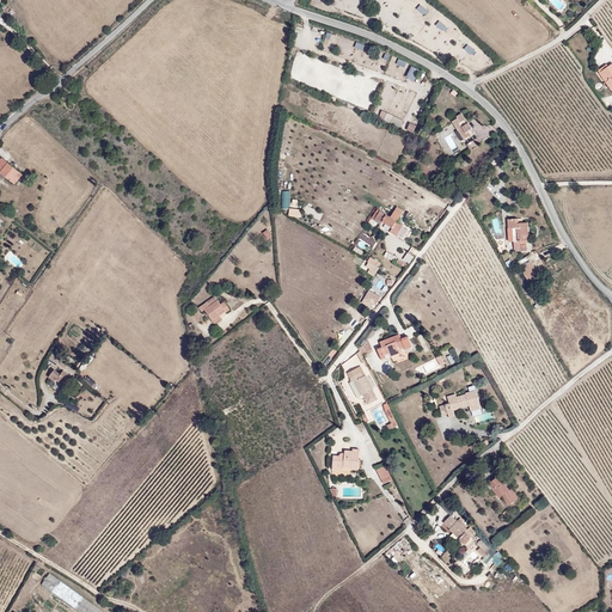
[(439,20),(435,24),(442,30),(446,26),(439,20)]
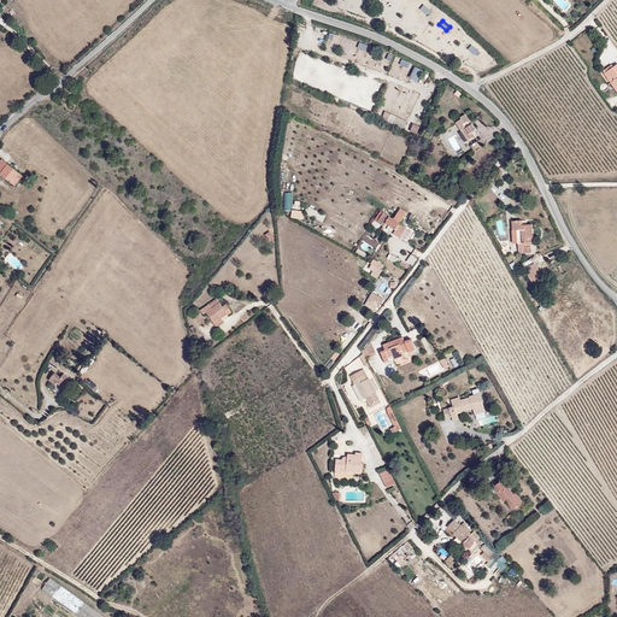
[(471,43),(468,48),(475,54),(479,50),(471,43)]
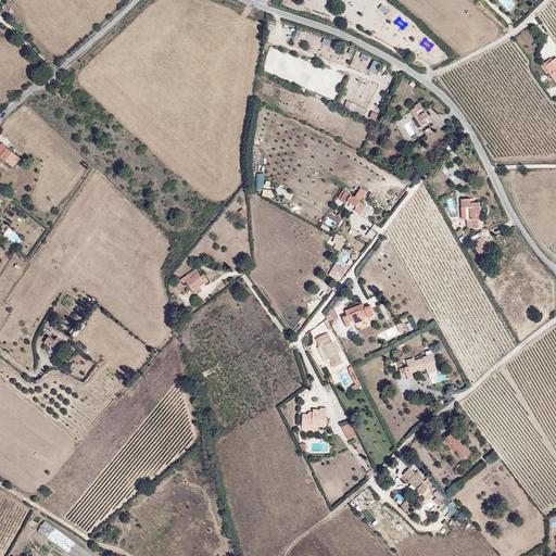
[(555,59),(544,67),(555,85),(555,59)]
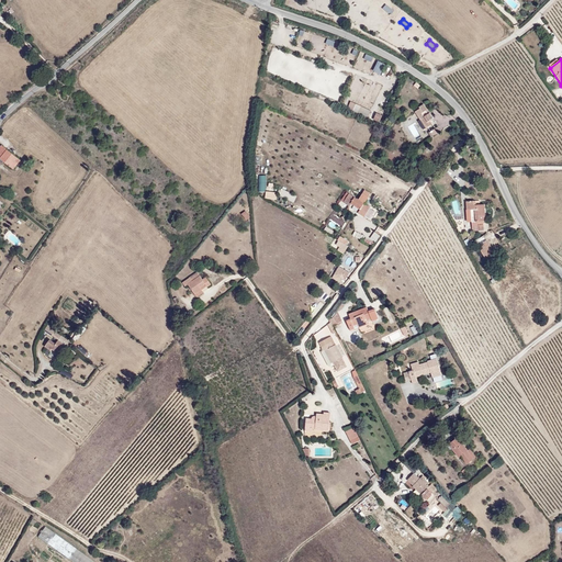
[(336,88),(335,68),(316,69),(317,92),(323,92),(323,88),(326,88),(327,92),(329,92),(329,88),(336,88)]
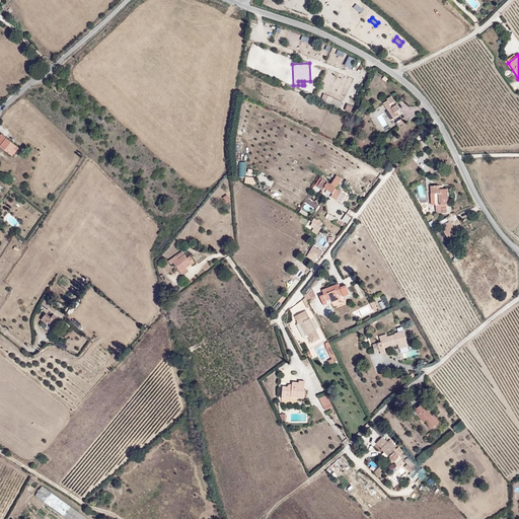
[(322,93),(320,100),(330,103),(332,96),(322,93)]
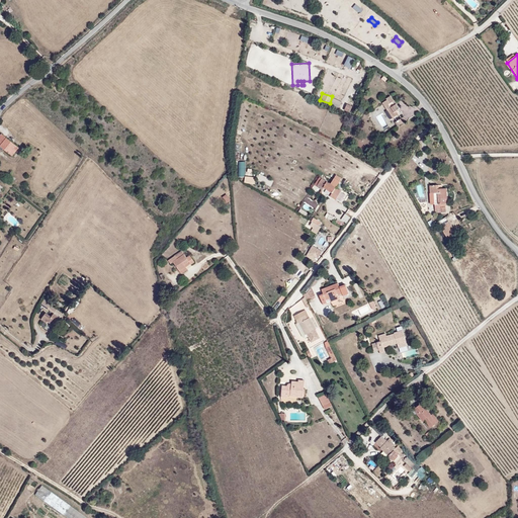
[(398,107),(387,94),(383,97),(384,98),(379,101),(385,109),(386,108),(392,115),(397,111),(396,109),(398,107)]
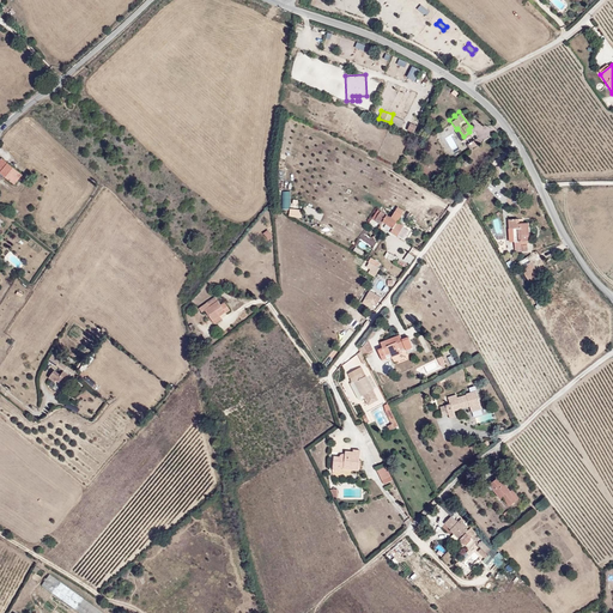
[(394,115),(390,122),(401,127),(404,120),(394,115)]
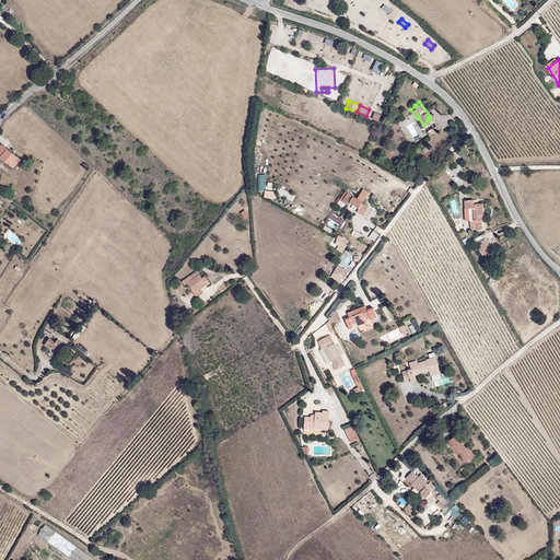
[(376,123),(380,115),(374,112),(371,119),(376,123)]
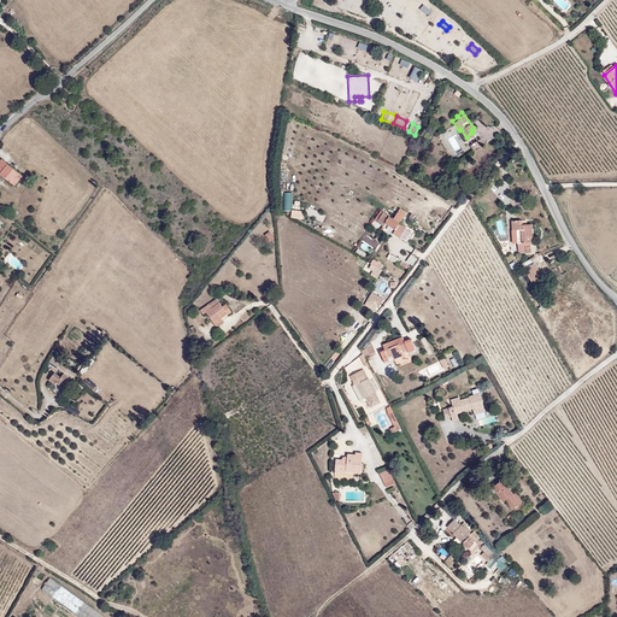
[(472,147),(482,140),(479,135),(469,142),(472,147)]
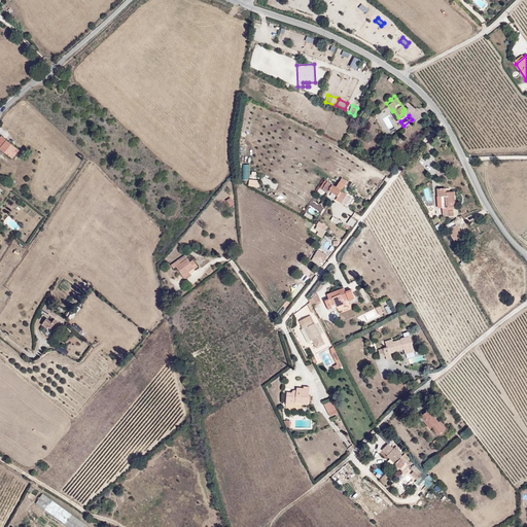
[(2,136),(0,139),(0,148),(9,156),(16,148),(2,136)]
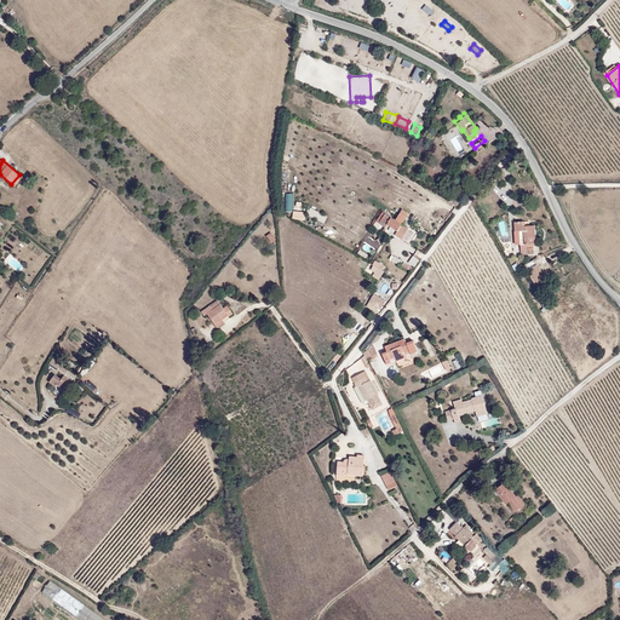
[(15,188),(23,178),(19,174),(11,184),(15,188)]
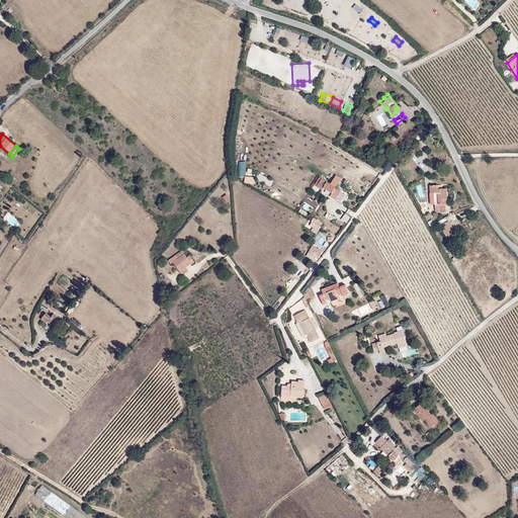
[(259,174),(256,179),(271,186),(273,180),(259,174)]
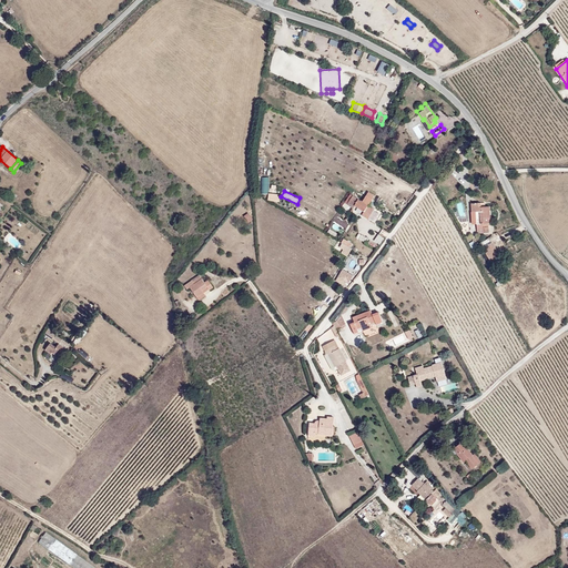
[(368,219),(374,210),(353,196),(347,205),(353,209),(355,205),(363,211),(361,214),(368,219)]
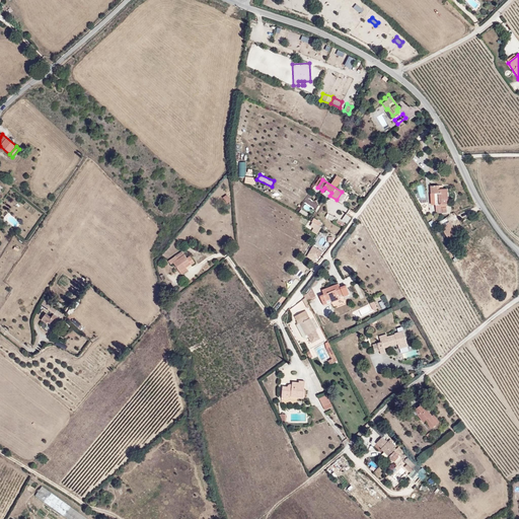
[(429,183),(429,191),(433,191),(433,212),(444,212),(444,208),(446,207),(446,188),(442,188),(442,183),(429,183)]
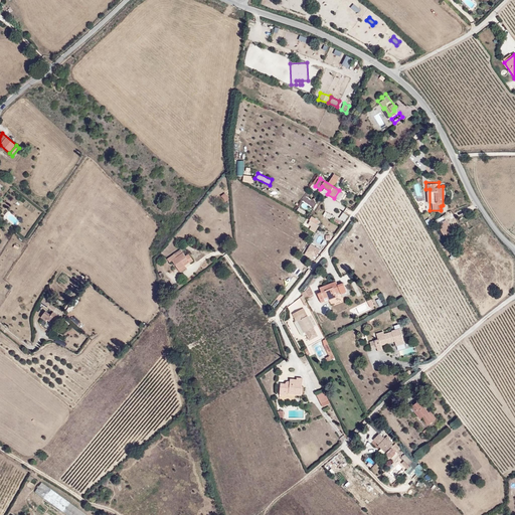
[(302,201),(314,207),(317,202),(305,196),(302,201)]
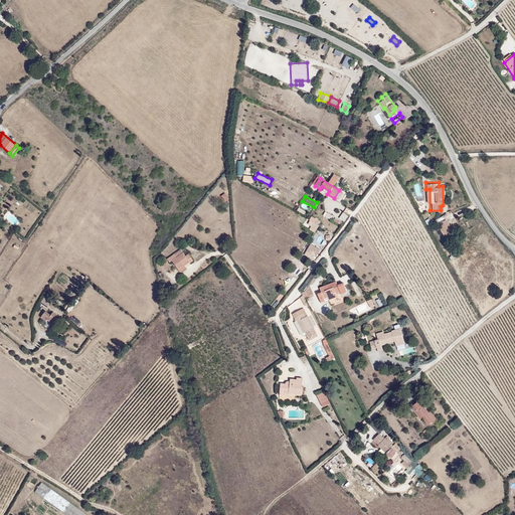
[(330,219),(332,214),(325,210),(322,215),(330,219)]
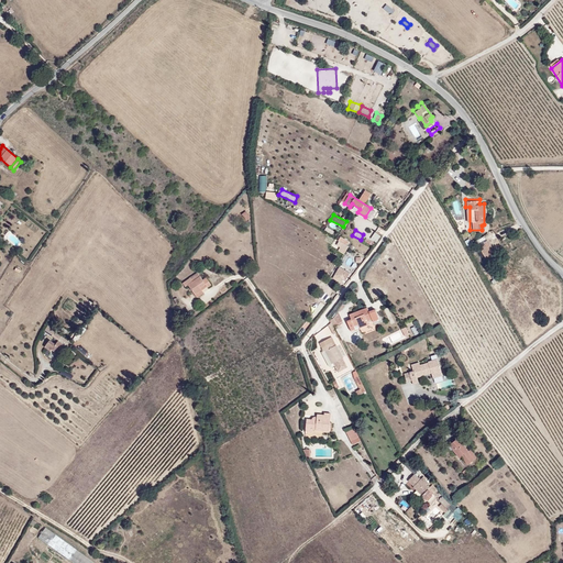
[(370,238),(376,242),(381,235),(375,231),(370,238)]
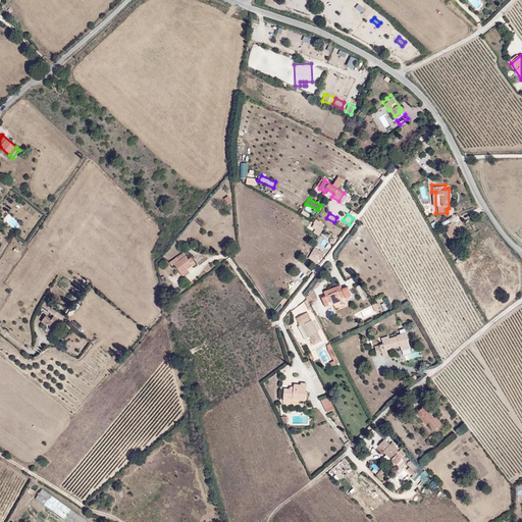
[(455,233),(445,216),(434,222),(445,240),(455,233)]
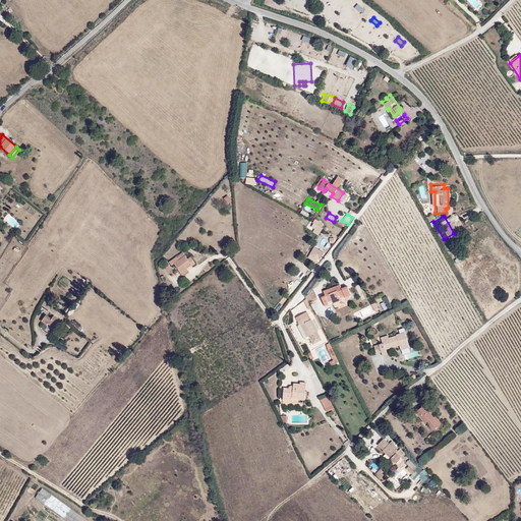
[(310,226),(314,228),(312,232),(319,235),(324,223),(314,218),(310,226)]
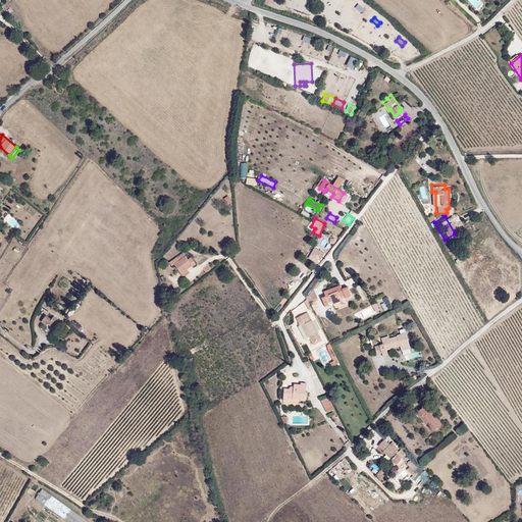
[(321,255),(314,250),(312,254),(312,255),(319,260),(321,261),(323,257),(321,255)]
